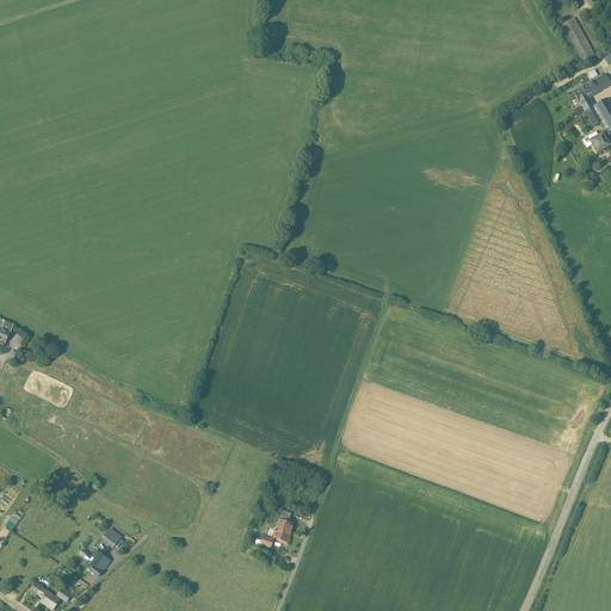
[(594,56),(574,19),(562,26),(582,63),(594,56)]
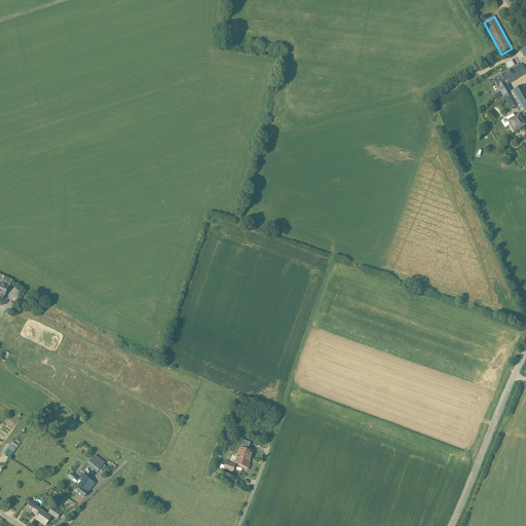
[(521,65),(510,71),(515,80),(525,73),(521,65)]
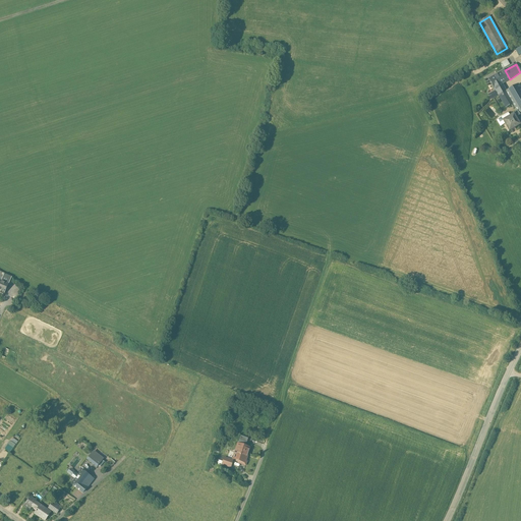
[(505,71),(490,79),(489,79),(497,92),(497,91),(498,93),(507,108),(513,105),(505,92),(506,92),(502,84),(510,79),(505,70),(505,71)]
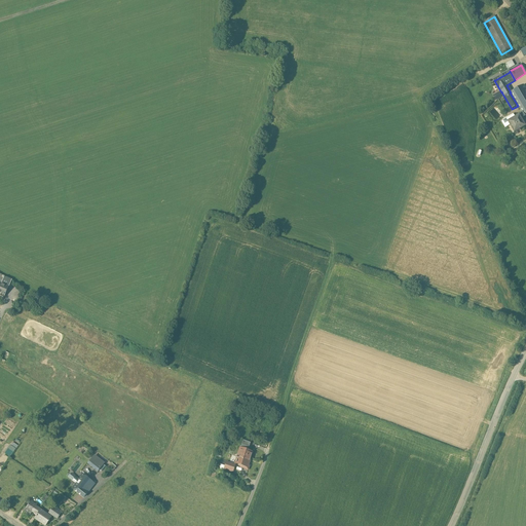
[(511,92),(510,92),(518,106),(522,113),(517,115),(518,116),(519,116),(520,119),(525,116),(525,89),(523,85),(511,92)]
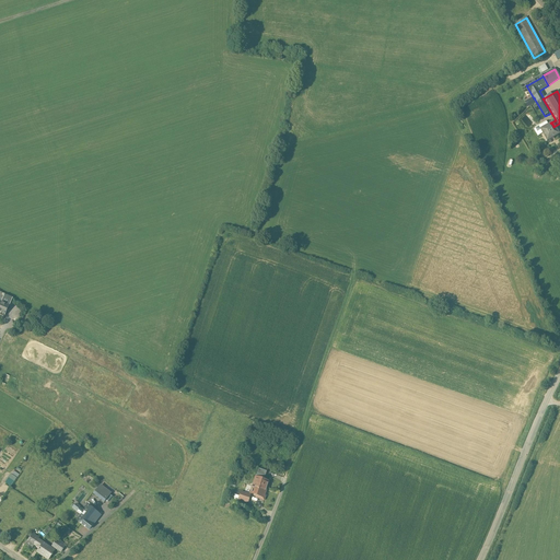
[(549,126),(540,130),(543,133),(547,141),(558,135),(553,127),(552,124),(551,124),(549,126)]
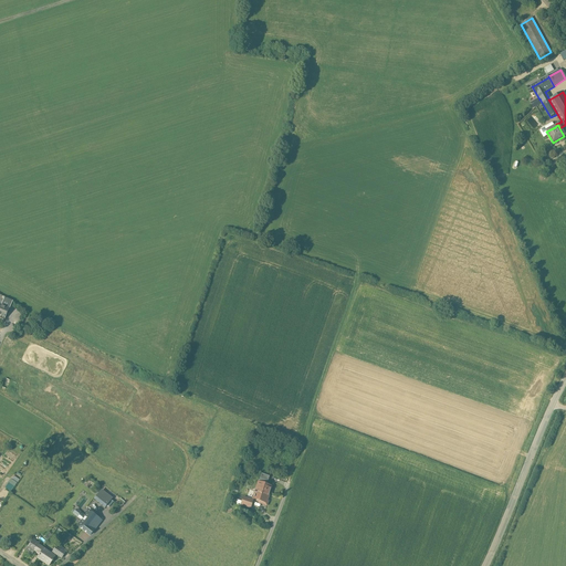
[(3,299),(0,296),(0,305),(9,310),(11,305),(2,302),(3,299)]
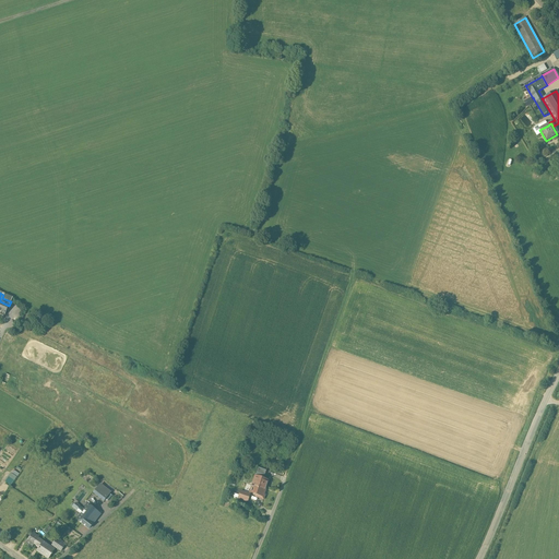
[(9,306),(0,301),(0,312),(6,316),(9,306)]
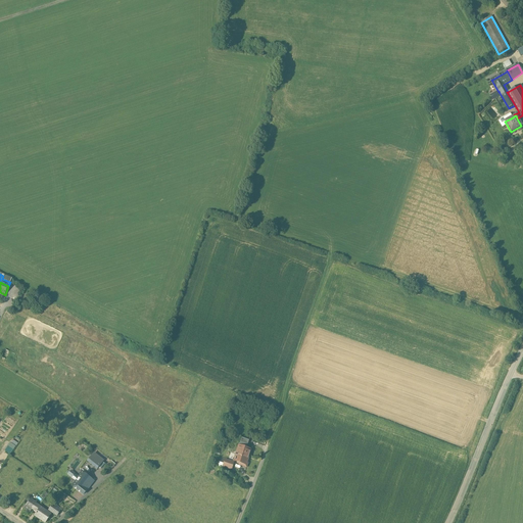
[(244,401),(236,398),(233,405),(240,408),(240,409),(241,410),(244,401)]
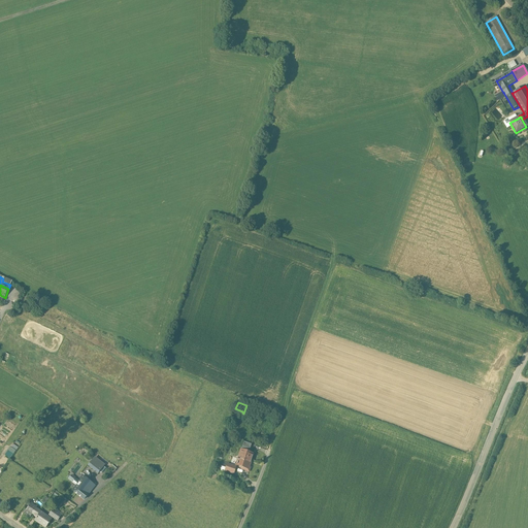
[(252,444),(244,442),(241,451),(249,453),(250,449),(251,449),(252,444)]
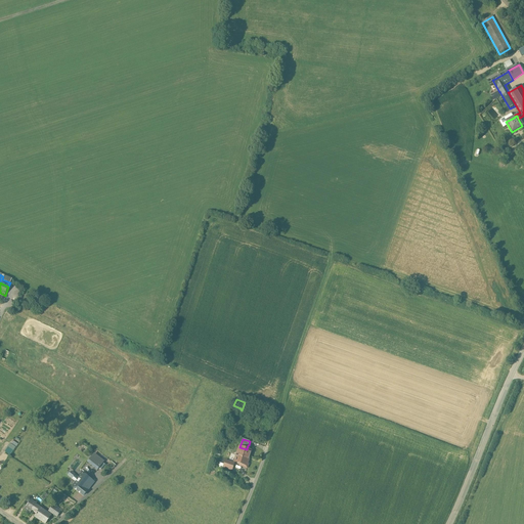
[(10,444),(8,443),(2,452),(4,453),(9,456),(15,448),(10,444)]
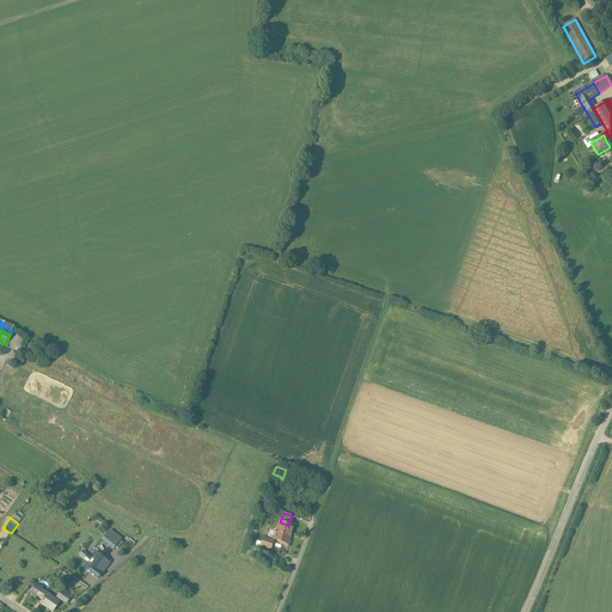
[(288,525),(280,522),(276,532),(275,532),(274,532),(276,533),(274,539),(281,542),(281,543),(287,545),(291,533),(292,533),(294,527),(288,525)]
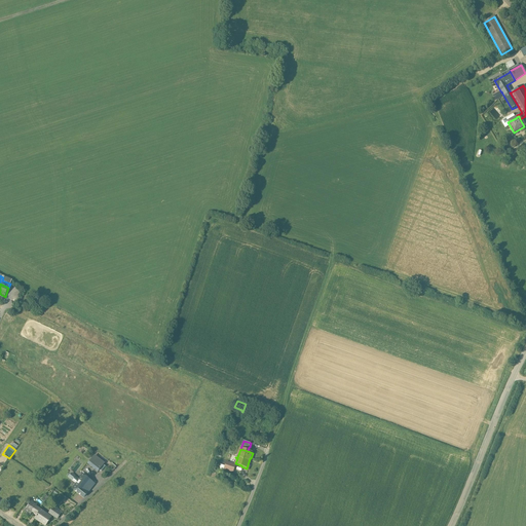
[(9,458),(4,455),(1,460),(6,463),(9,458)]
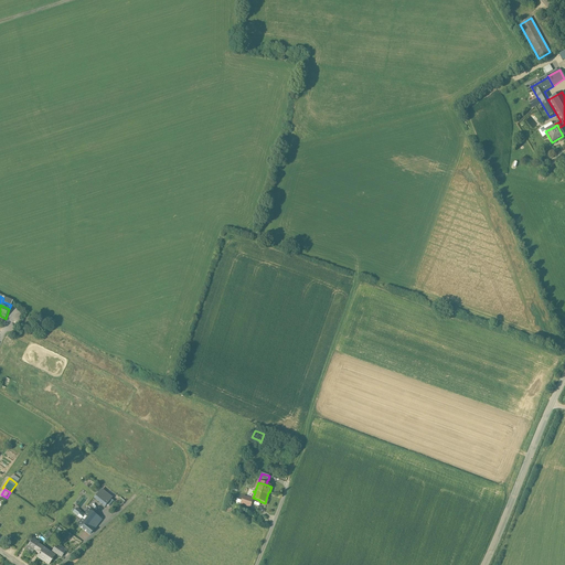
[(112,498),(102,490),(95,498),(105,507),(112,498)]
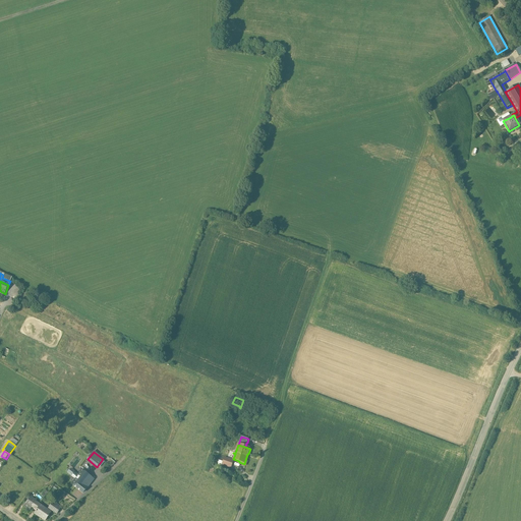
[(224,459),(223,465),(231,468),(233,462),(224,459)]
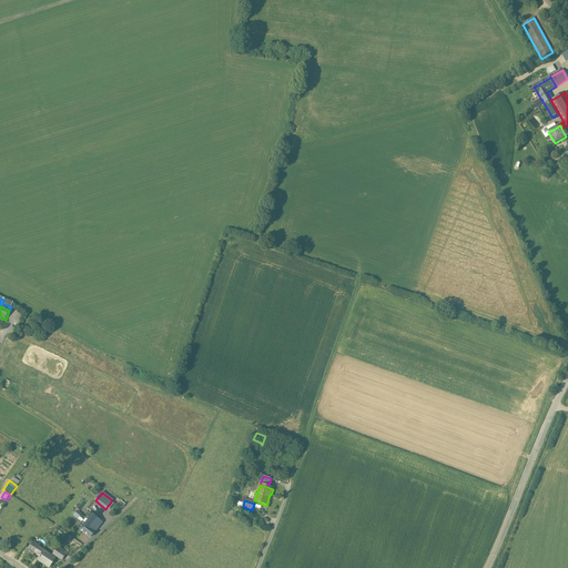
[(102,523),(90,513),(85,518),(82,523),(78,528),(90,537),(102,523)]
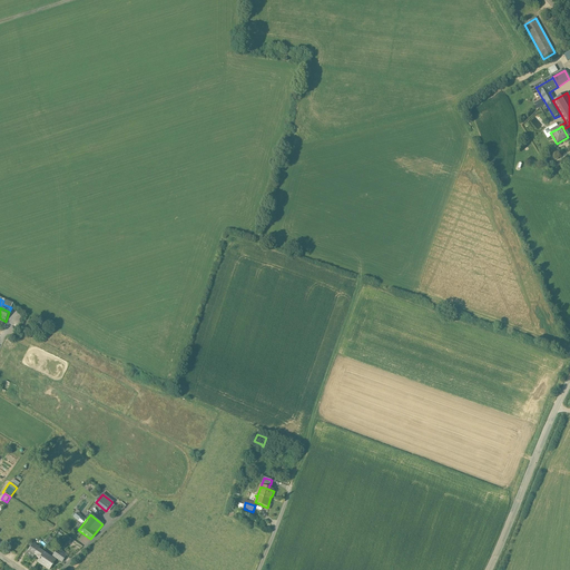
[(56,561),(45,553),(39,549),(39,550),(32,546),(28,552),(35,557),(35,556),(37,557),(38,556),(41,558),(40,559),(39,559),(37,562),(43,567),(45,566),(49,569),(56,561)]
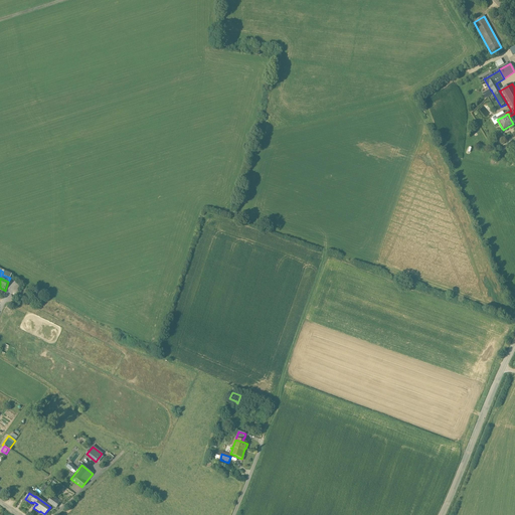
[(59,503),(51,497),(47,503),(56,508),(59,503)]
